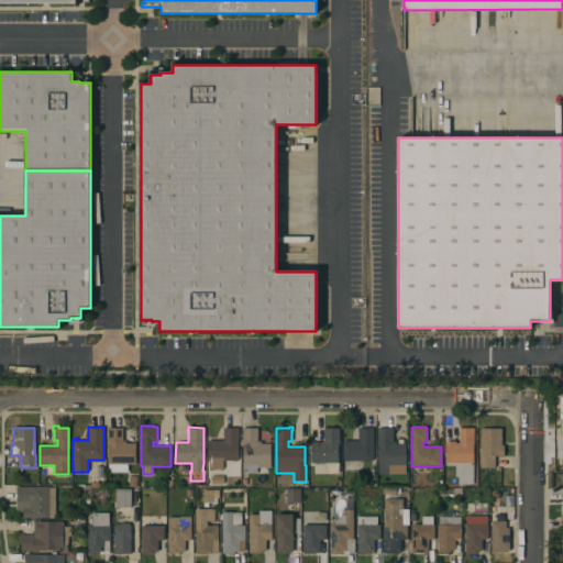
[(123,428),(123,441),(127,441),(127,443),(135,443),(135,464),(128,464),(128,472),(108,472),(108,445),(108,428),(123,428)]
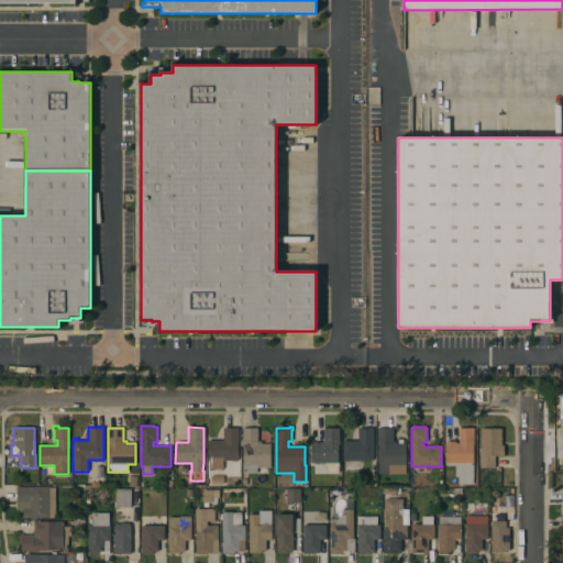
[(223,441),(223,428),(239,428),(238,461),(223,461),(223,467),(209,467),(210,461),(208,461),(208,440),(223,441)]
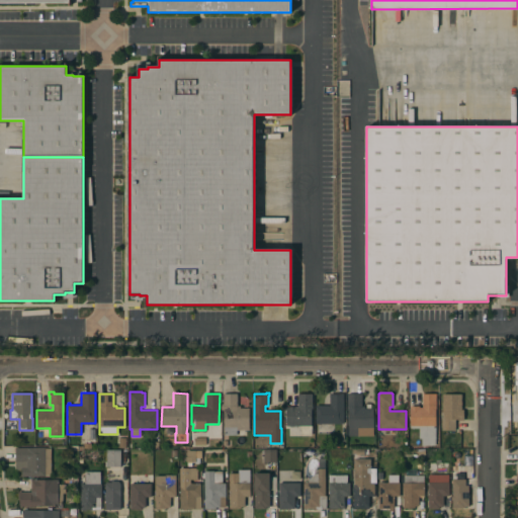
[(238,394),(237,407),(240,407),(240,409),(249,409),(249,421),(252,421),(252,425),(249,425),(249,430),(237,430),(237,435),(224,435),(224,410),(222,410),(222,404),(224,404),(224,394),(238,394)]
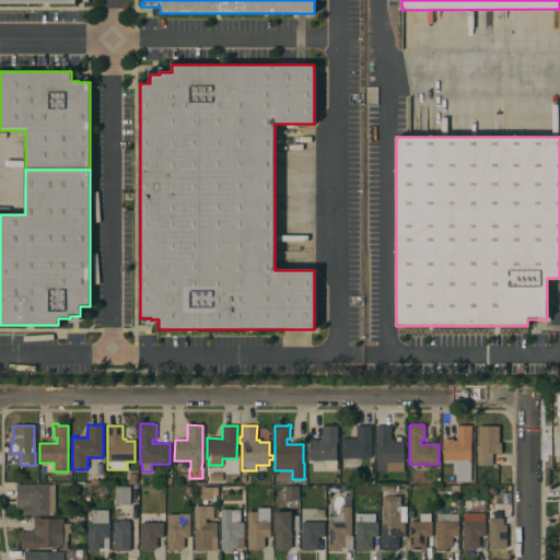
[(322,426),(337,426),(337,438),(338,438),(338,442),(337,442),(336,461),(337,461),(337,470),(325,470),(325,461),(308,461),(308,440),(322,440),(322,426)]
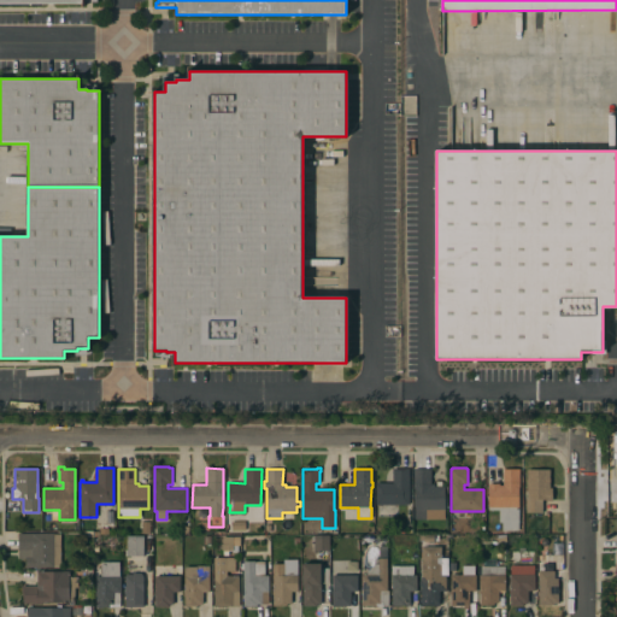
[(410,505),(376,505),(376,481),(378,481),(378,483),(393,483),(393,469),(410,469),(410,505)]
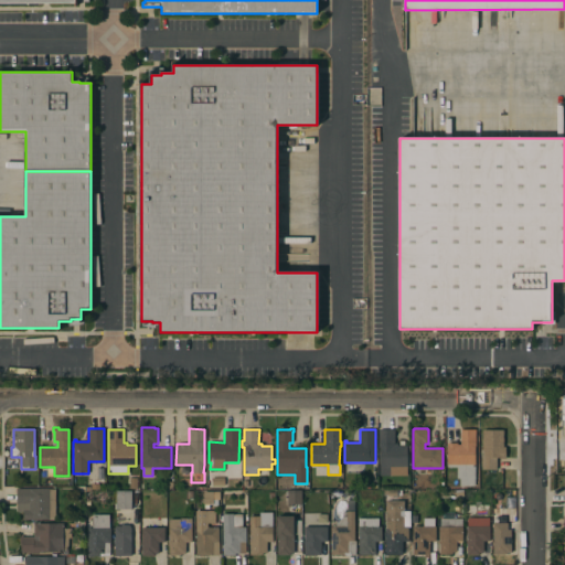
[(394,429),(394,444),(397,444),(397,446),(407,446),(406,468),(393,467),(393,477),(377,476),(379,429),(394,429)]
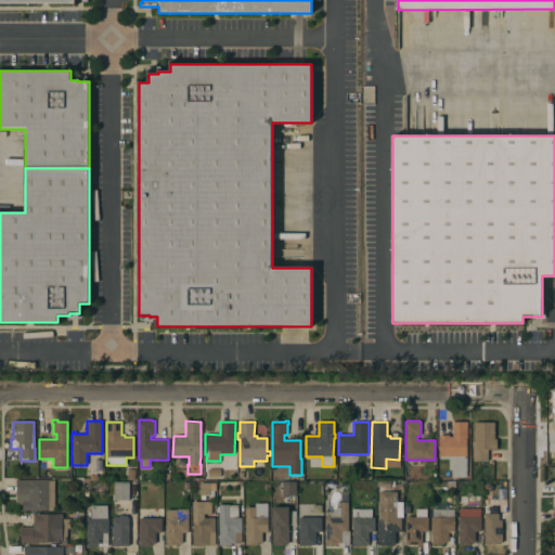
[(466,477),(452,477),(452,470),(449,470),(449,460),(440,459),(440,456),(438,456),(439,435),(449,435),(449,437),(452,437),(452,422),(467,422),(466,477)]
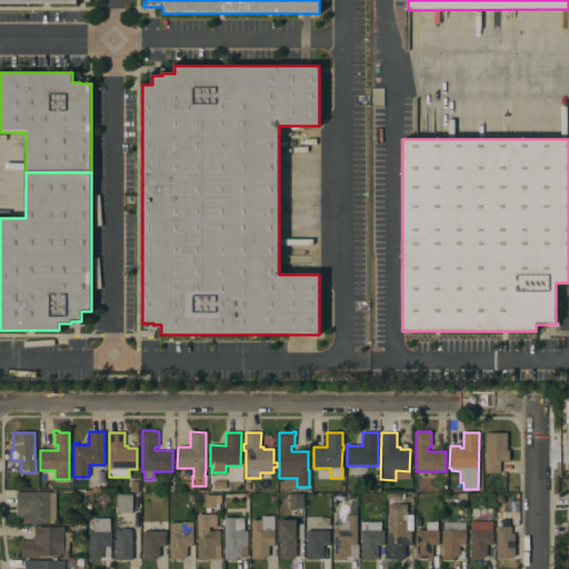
[(507,450),(509,450),(509,461),(500,461),(500,472),(485,472),(485,460),(487,460),(487,432),(507,432),(507,450)]
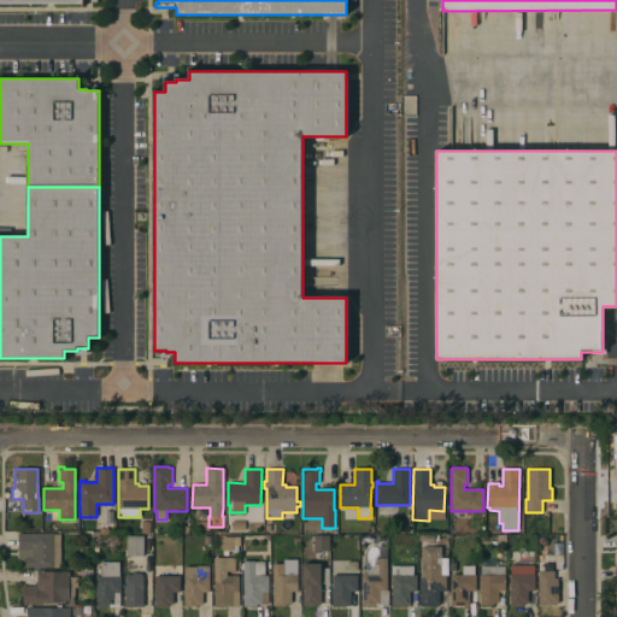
[(230,522),(245,522),(246,530),(230,532),(230,522)]
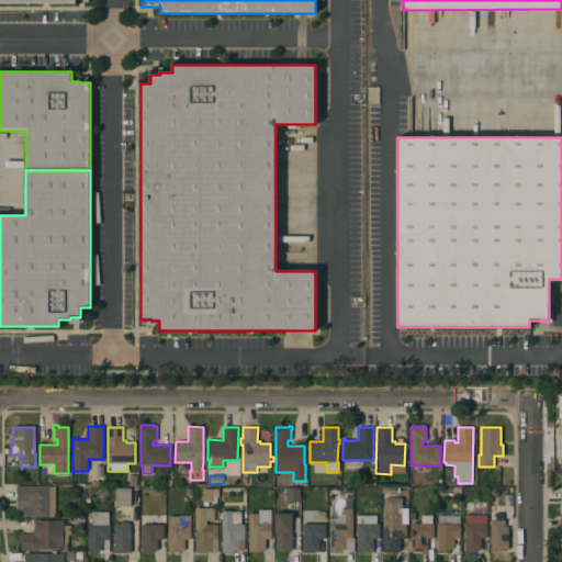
[(49,486),(55,486),(55,516),(48,516),(48,517),(23,517),(23,509),(17,509),(17,486),(49,486)]
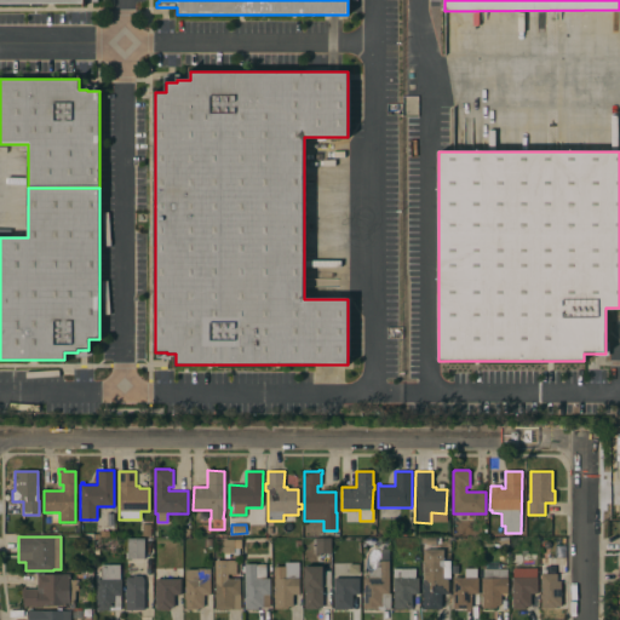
[(331,554),(316,554),(316,538),(331,538),(331,554)]
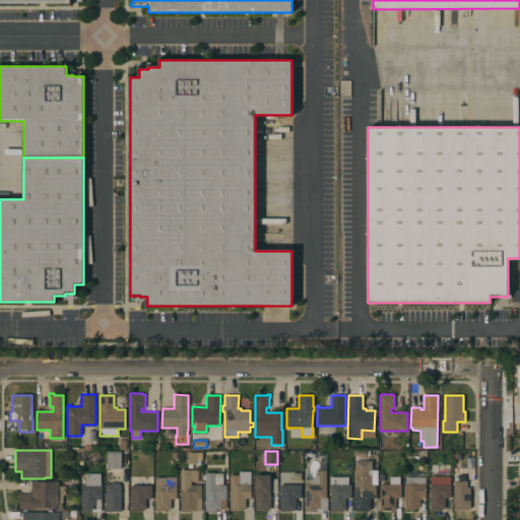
[(121,468),(106,468),(106,463),(107,463),(107,452),(121,452),(121,468)]
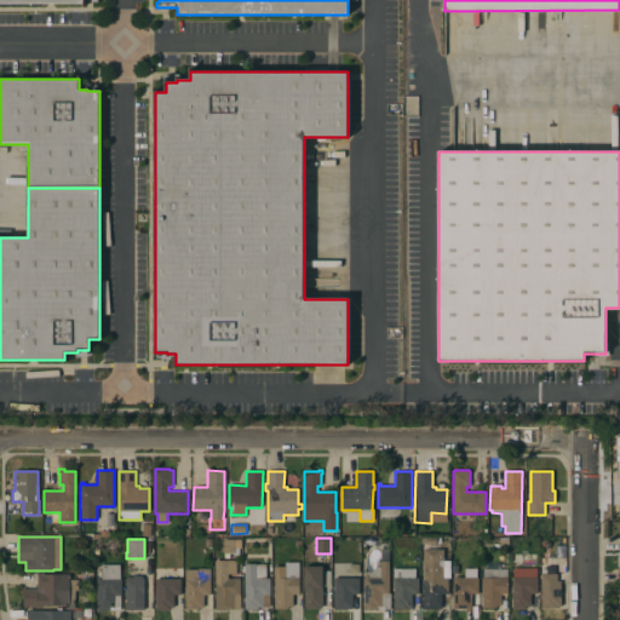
[(443,550),(443,561),(449,561),(449,578),(448,578),(448,593),(449,593),(449,608),(423,609),(423,590),(422,590),(422,583),(423,583),(423,550),(443,550)]
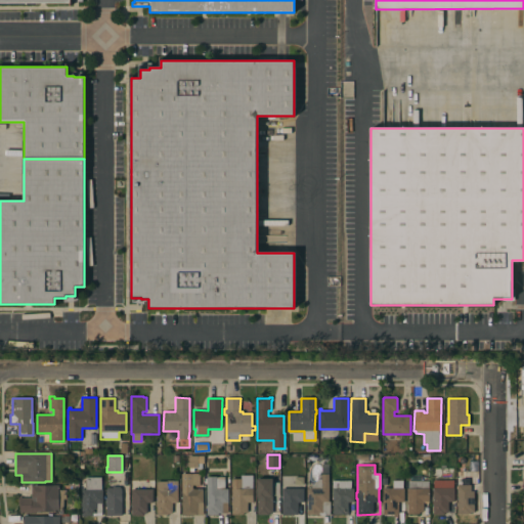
[(200,473),(200,485),(193,486),(193,489),(203,488),(204,503),(197,503),(198,515),(182,515),(182,505),(181,505),(181,503),(182,503),(181,474),(200,473)]
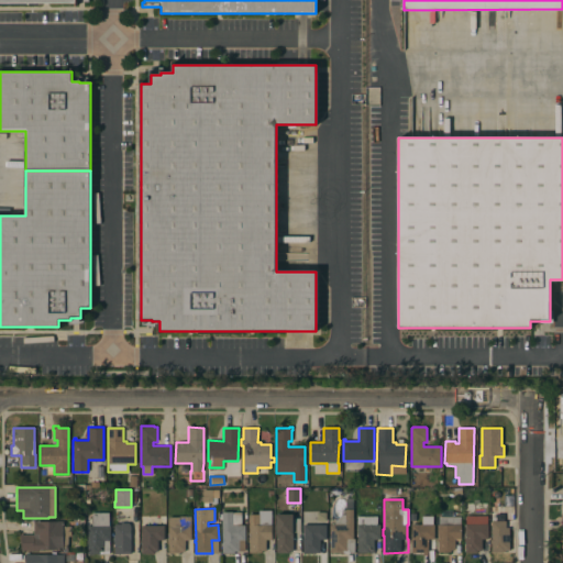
[(353,539),(355,539),(354,553),(330,553),(331,539),(329,539),(329,534),(330,534),(331,525),(345,525),(345,509),(353,509),(353,539)]
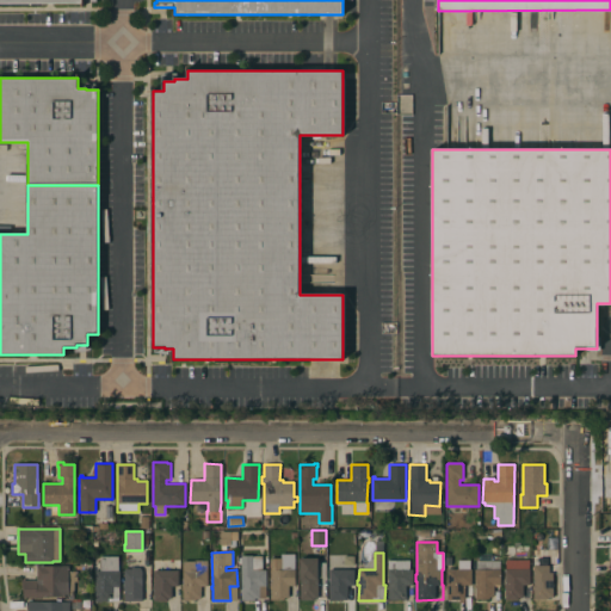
[(271,590),(270,590),(270,585),(271,585),(271,559),(281,559),(281,554),(295,554),(295,586),(289,586),(289,598),(284,598),(284,600),(271,600),(271,590)]
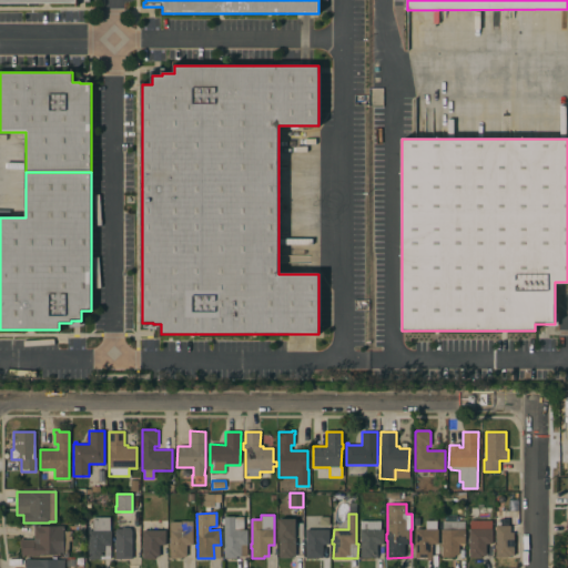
[(110,517),(110,530),(111,530),(111,545),(111,558),(89,559),(88,548),(88,538),(88,530),(93,530),(92,517),(110,517)]
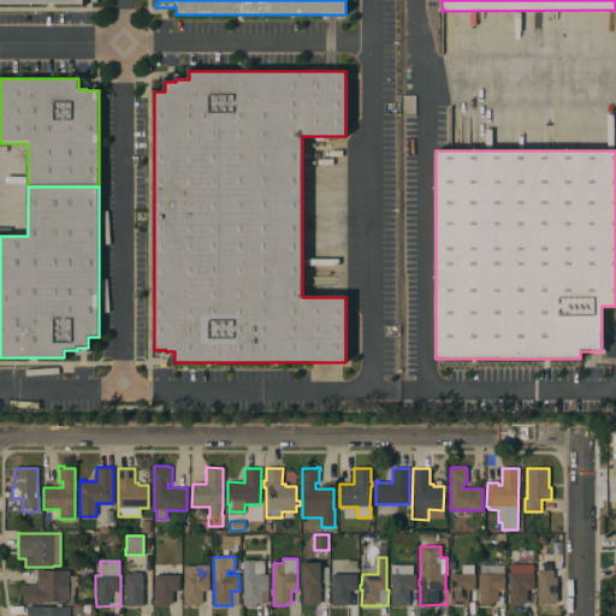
[(268,603),(256,603),(256,605),(243,605),(243,569),(241,569),(241,562),(243,562),(243,561),(265,561),(265,574),(268,574),(268,603)]
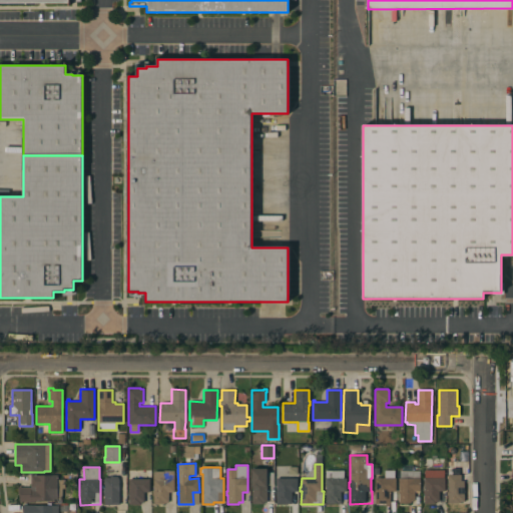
[(267,468),(267,502),(263,502),(263,504),(251,504),(251,468),(267,468)]
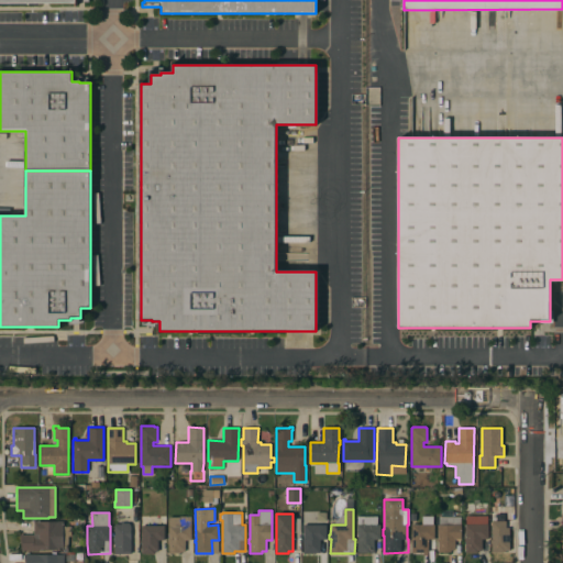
[(422,525),(422,516),(433,516),(433,525),(434,525),(434,539),(428,539),(428,553),(427,553),(427,556),(422,556),(422,553),(411,552),(411,542),(410,542),(410,539),(411,539),(411,525),(422,525)]
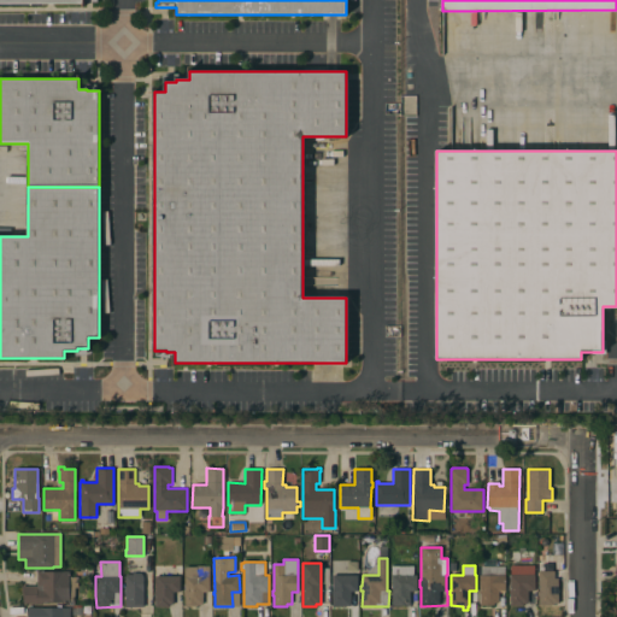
[(534,565),(534,575),(535,575),(535,591),(528,591),(528,604),(523,604),(523,605),(510,605),(510,594),(509,594),(509,591),(510,591),(510,575),(511,575),(511,565),(534,565)]
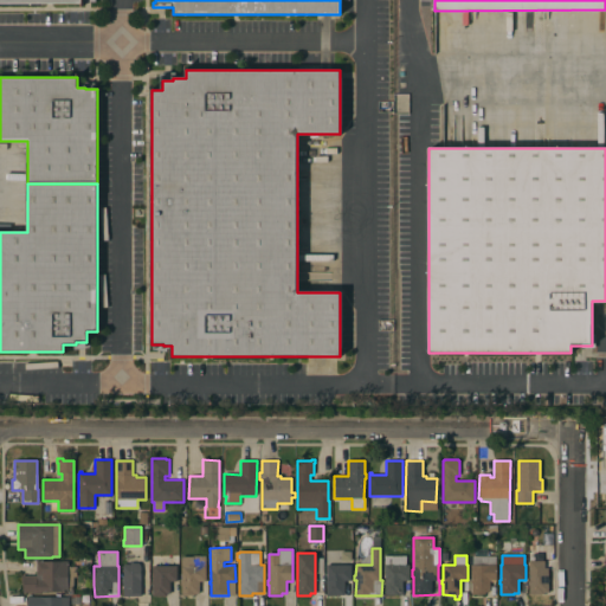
[(206,595),(194,595),(194,597),(181,597),(181,556),(193,556),(206,556),(206,595)]
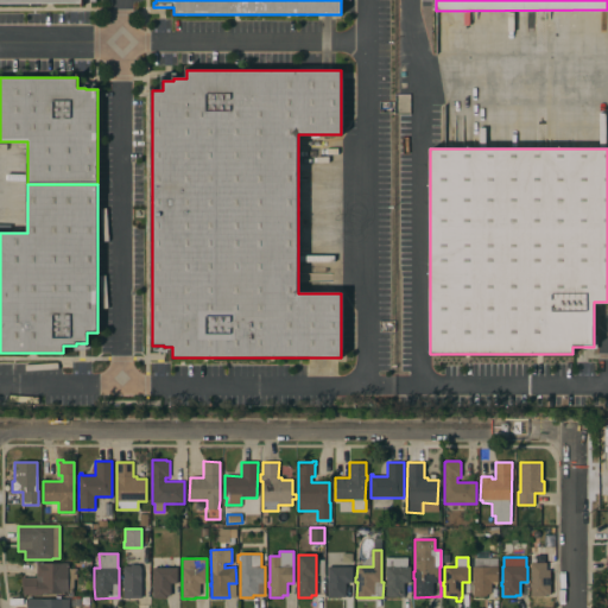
[(411,582),(404,582),(404,597),(386,596),(386,586),(385,586),(385,582),(386,582),(386,558),(407,558),(407,567),(411,567),(411,582)]
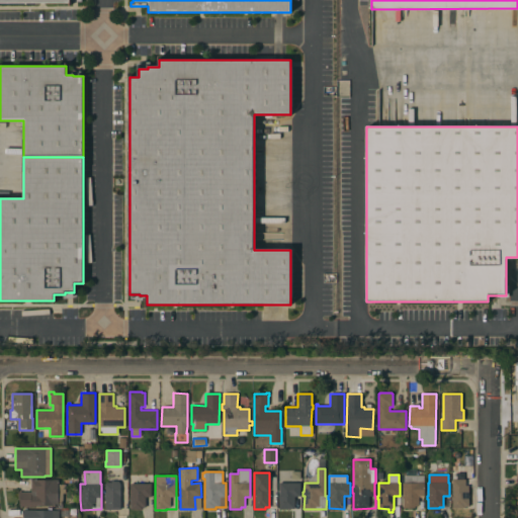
[(424,496),(418,496),(418,506),(414,506),(414,508),(403,508),(403,498),(403,496),(403,483),(404,483),(404,476),(424,476),(424,496)]
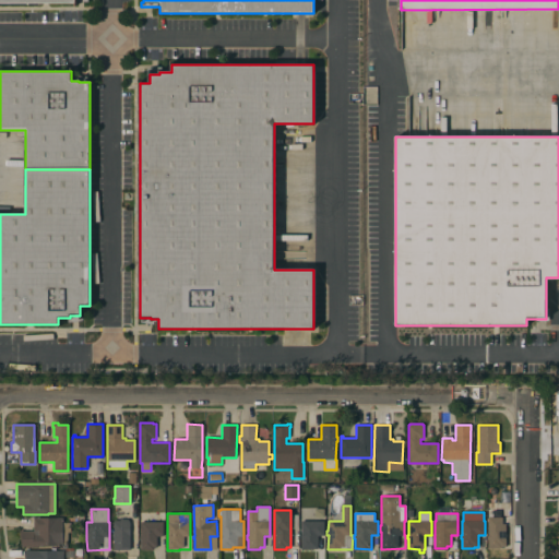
[(39,518),(62,518),(62,522),(70,522),(70,533),(68,533),(68,545),(63,545),(63,546),(21,547),(21,538),(20,538),(20,531),(34,531),(34,518),(39,518)]
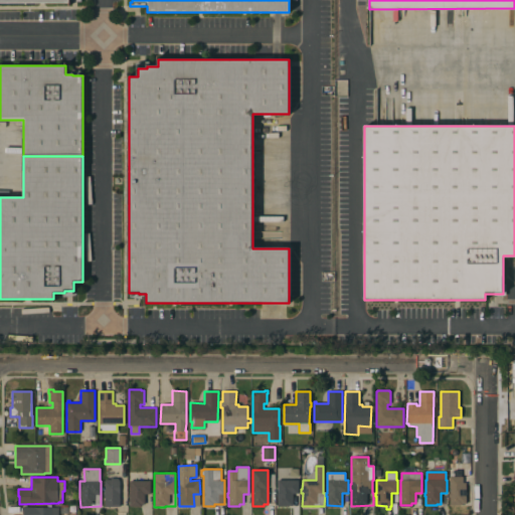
[(463,483),(466,483),(466,503),(462,503),(462,505),(450,506),(450,497),(449,497),(449,494),(450,494),(450,477),(463,477),(463,483)]
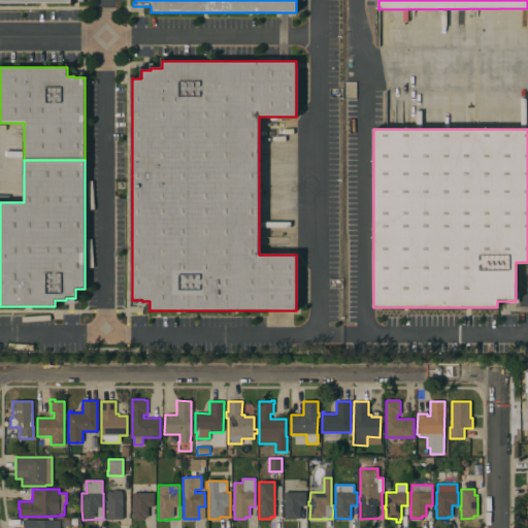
[(123,519),(107,519),(107,509),(106,509),(106,502),(107,502),(107,492),(113,491),(121,491),(123,493),(123,519)]
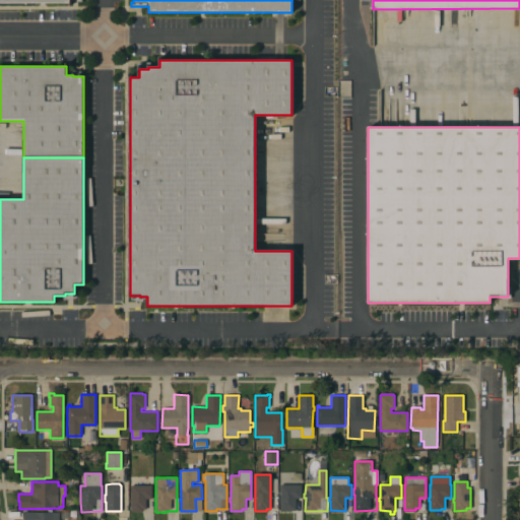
[(302,484),(302,501),(296,501),(296,511),(280,511),(280,484),(302,484)]
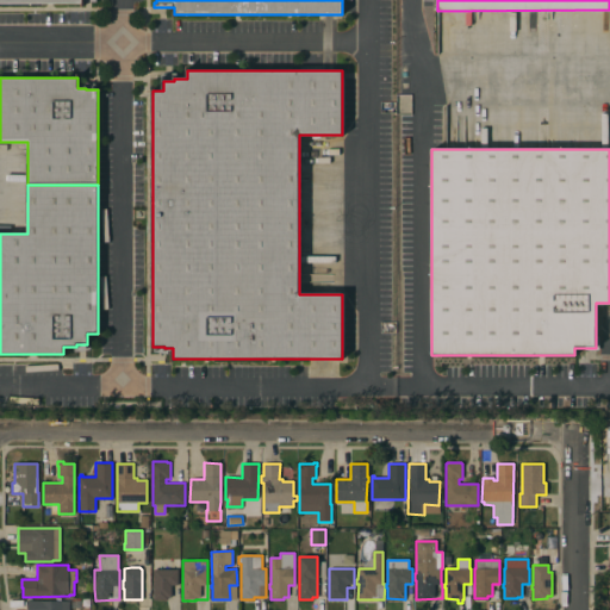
[(178,570),(178,585),(172,585),(172,598),(167,598),(167,599),(154,599),(153,570),(178,570)]
